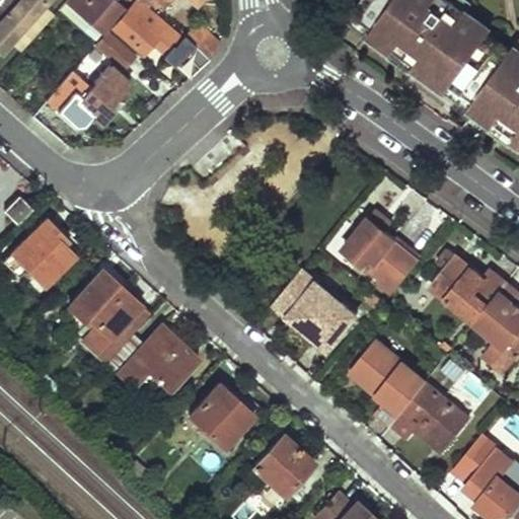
[(0,0),(0,50),(44,0),(0,0)]
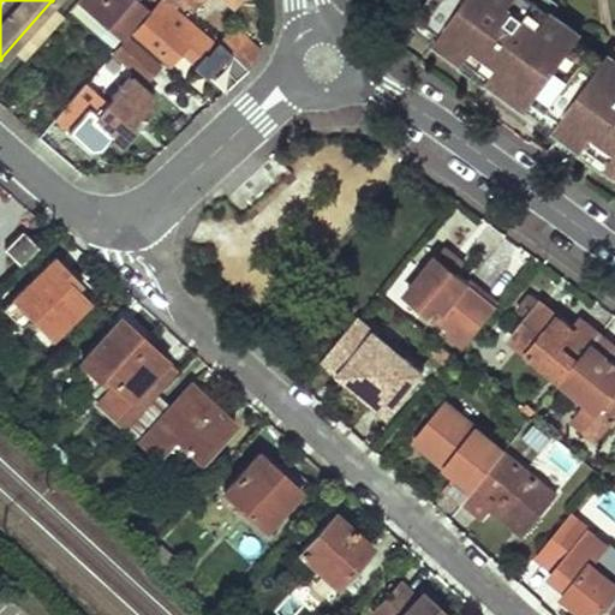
[(136,0),(76,0),(121,39),(145,9),(135,1),(136,0)]
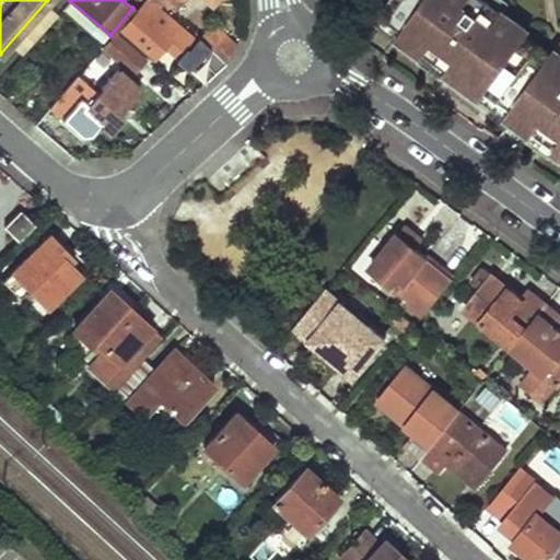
[(162,6),(156,0),(146,0),(118,32),(152,60),(165,46),(178,57),(194,39),(160,9),(162,6)]
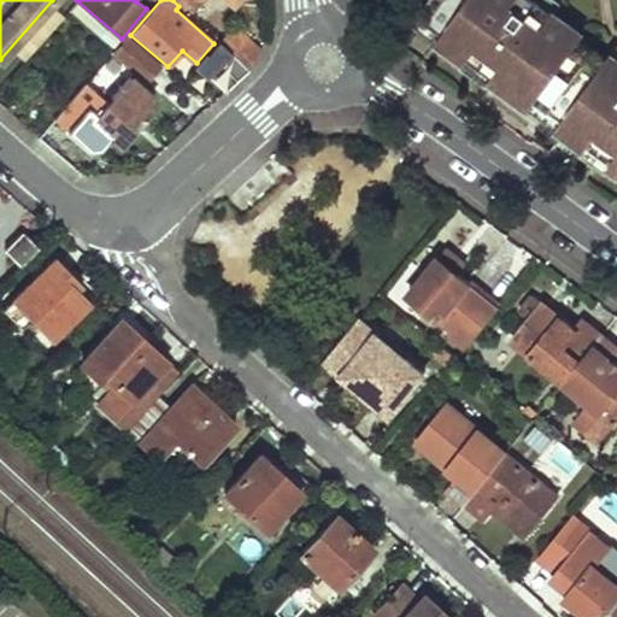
[(616,50),(610,58),(583,39),(588,34),(562,15),(570,5),(563,0),(428,0),(416,22),(463,57),(460,63),(487,83),(492,78),(581,144),(577,151),(603,171),(606,166),(616,172),(616,50)]
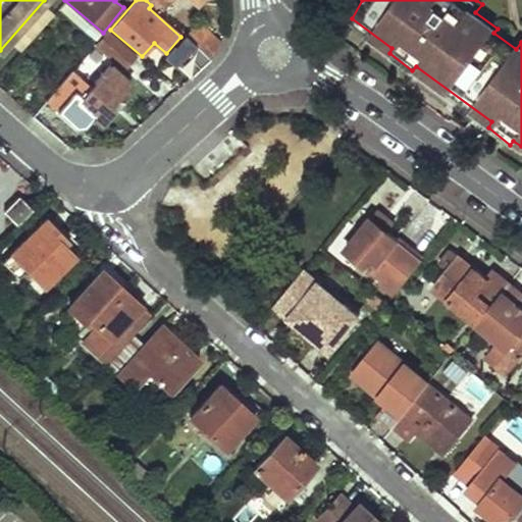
[(220,40),(197,20),(185,34),(187,35),(211,55),(220,40)]
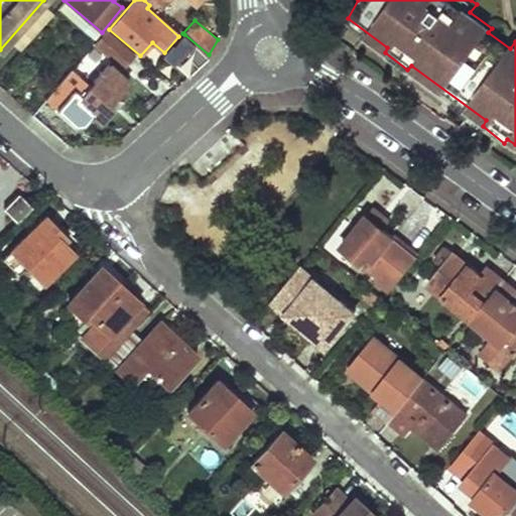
[(134,55),(108,34),(97,46),(122,68),(134,55)]
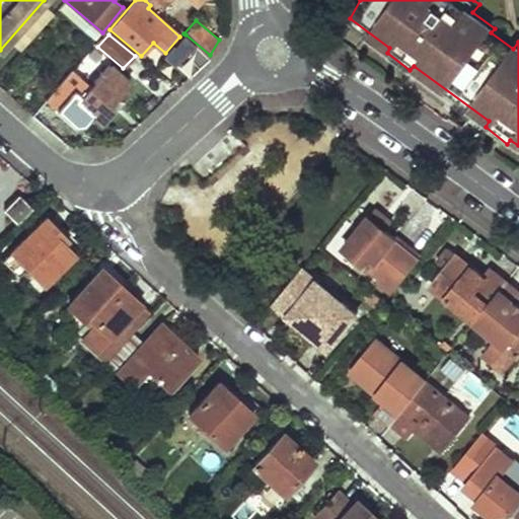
[(213,58),(210,55),(186,34),(180,41),(189,49),(184,56),(200,69),(213,58)]
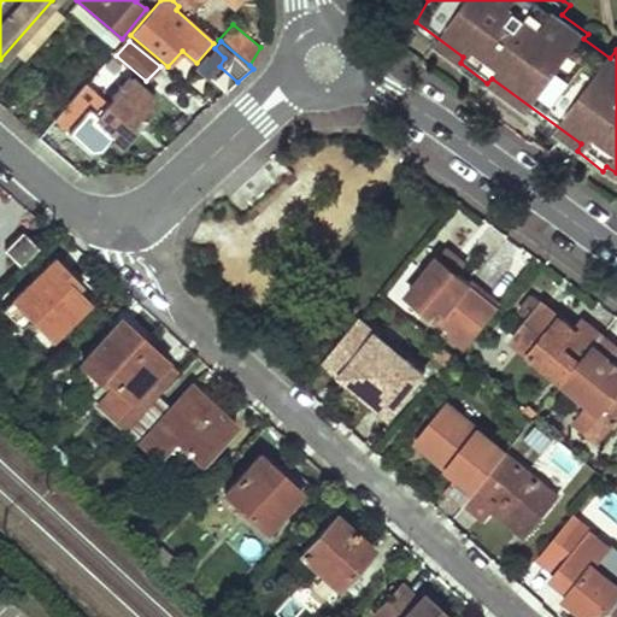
[(154,99),(128,77),(97,115),(88,107),(68,130),(88,148),(101,148),(112,135),(118,140),(154,99)]
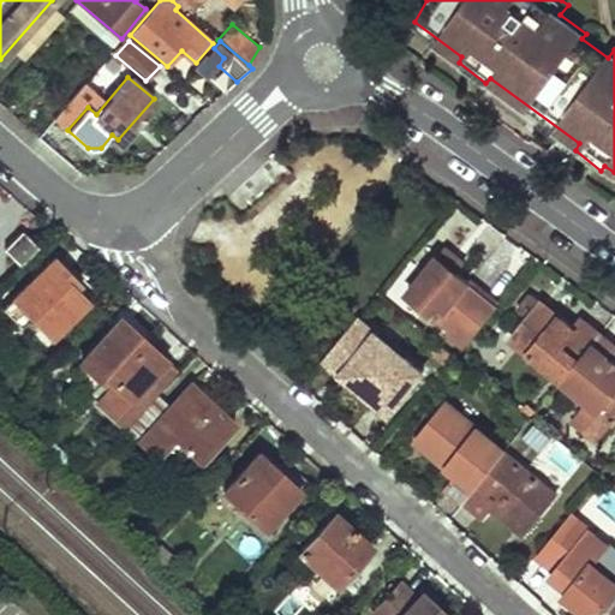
[(37,246),(19,232),(3,249),(21,264),(37,246)]
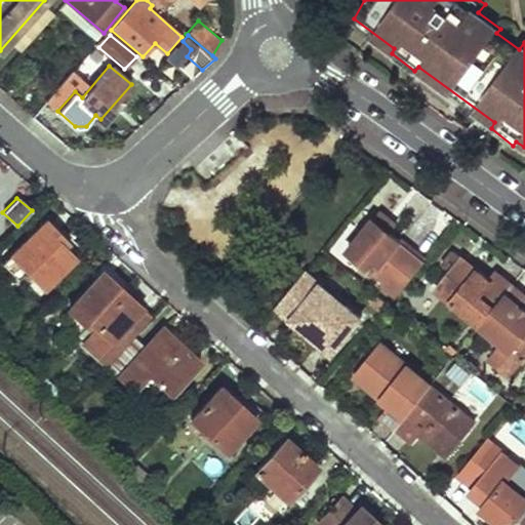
[(397,296),(425,260),(399,240),(393,235),(397,228),(370,205),(360,218),(368,226),(347,251),(385,282),(382,285),(397,296)]
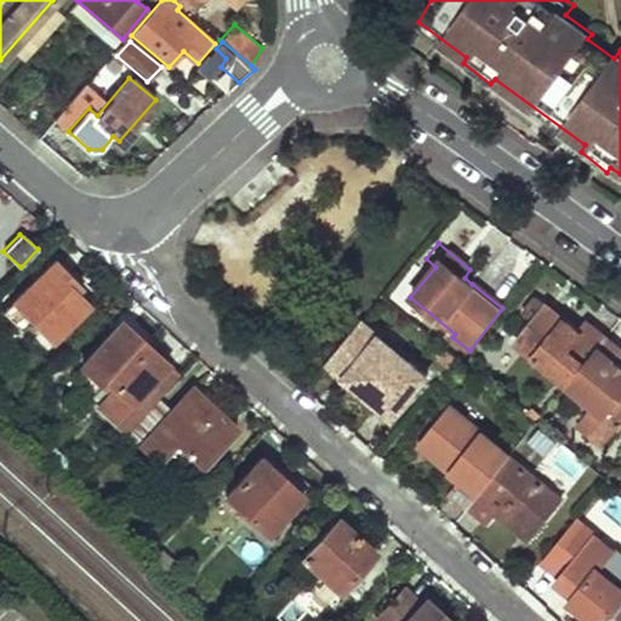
[(70,281),(51,263),(13,302),(51,340),(90,302),(70,281)]
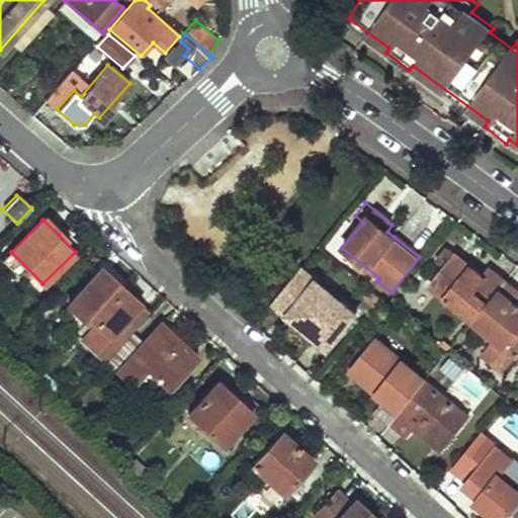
[(473,322),(504,281),(489,268),(482,276),(471,267),(455,254),(431,285),(473,322)]
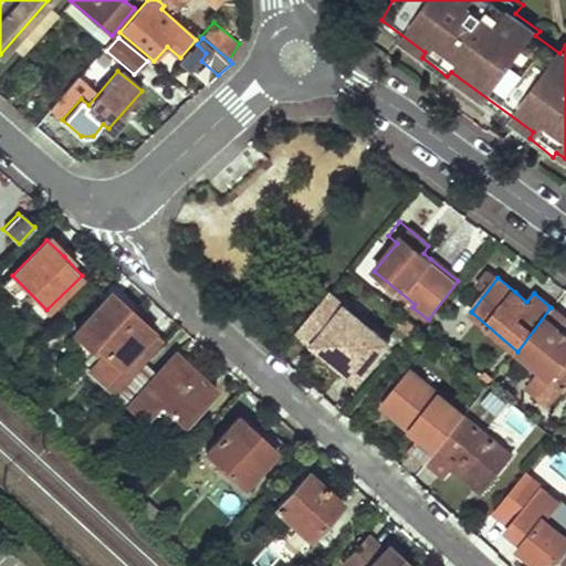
[(352,300),(335,285),(308,317),(325,328),(313,345),(334,360),(359,380),(388,342),(371,328),(370,332),(344,310),(352,300)]
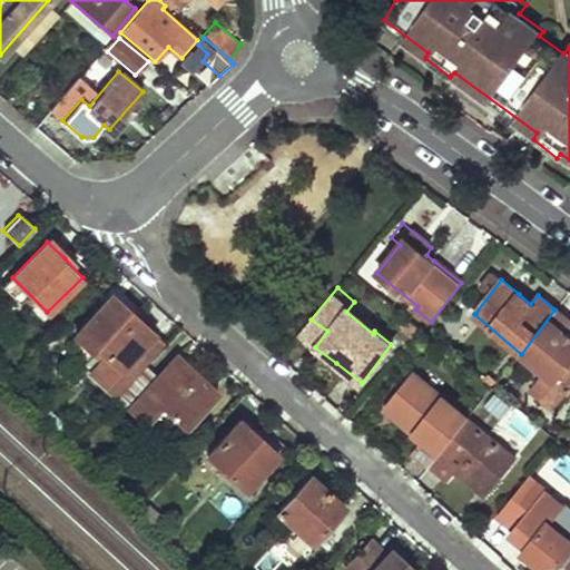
[(140,324),(110,296),(75,335),(91,351),(95,347),(104,356),(90,374),(105,386),(119,371),(151,335),(140,324)]
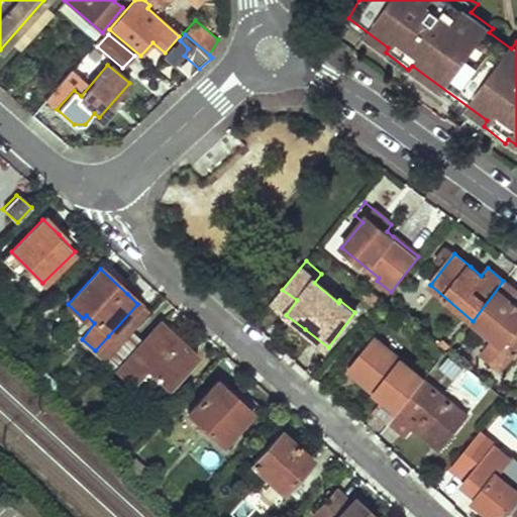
[(516,298),(516,291),(503,281),(473,321),(495,340),(483,355),(503,373),(516,354),(516,304),(514,302),(516,298)]
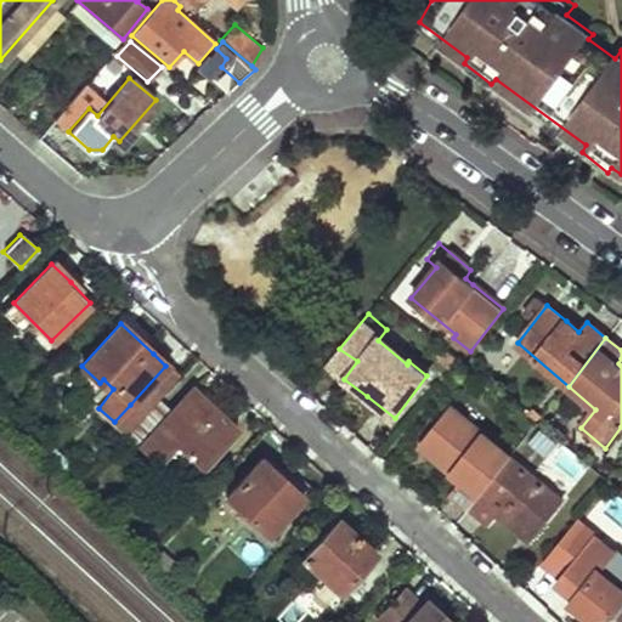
[(176,374),(165,366),(130,405),(141,414),(176,374)]
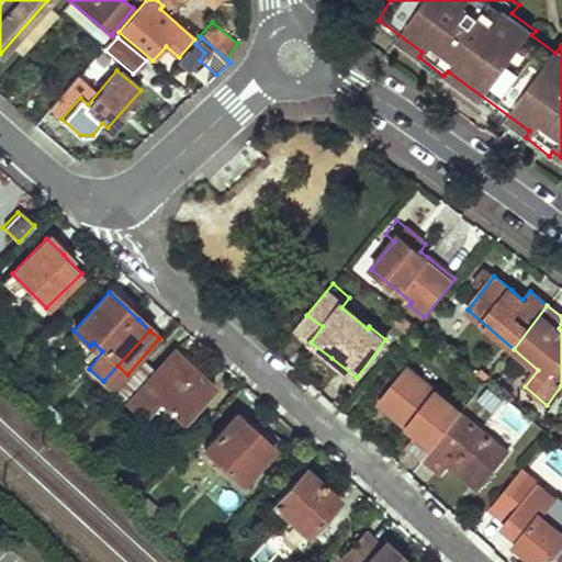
[(184,420),(214,388),(194,369),(175,350),(126,402),(143,416),(153,405),(159,398),(184,420)]
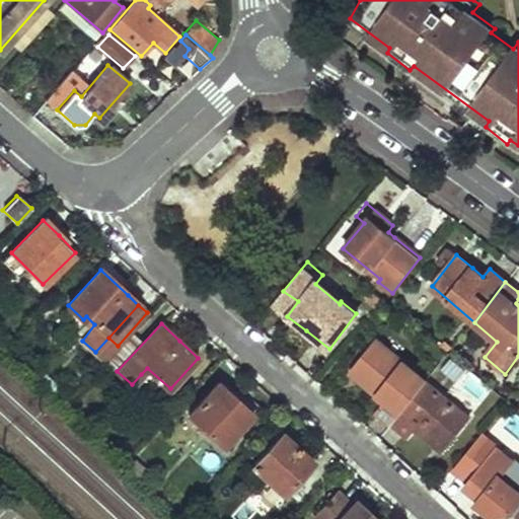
[(449,353),(433,339),(425,350),(441,363),(449,353)]
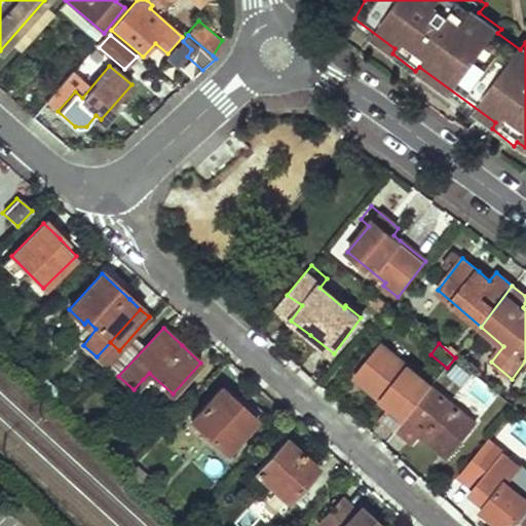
[(431,387),(381,346),(357,377),(385,401),(391,406),(382,417),(398,429),(431,387)]
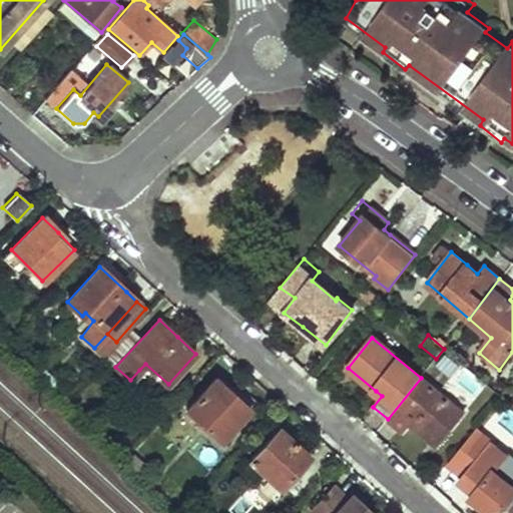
[(462,367),(445,354),(436,366),(453,378),(462,367)]
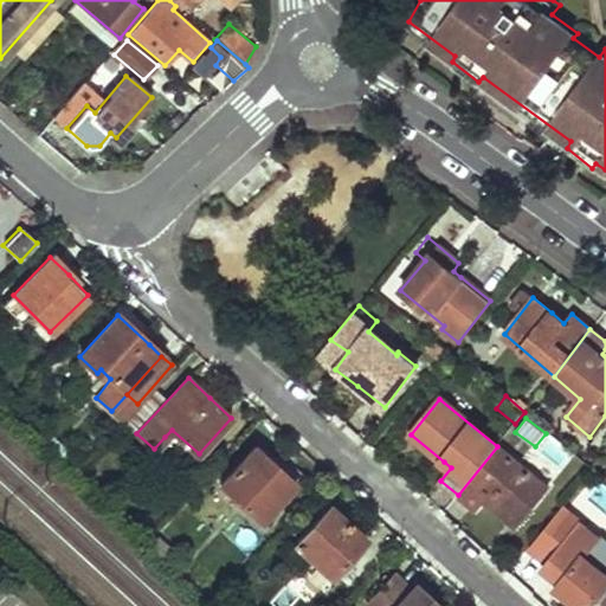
[(181,472),(199,453),(172,430),(165,437),(172,445),(162,453),(181,472)]
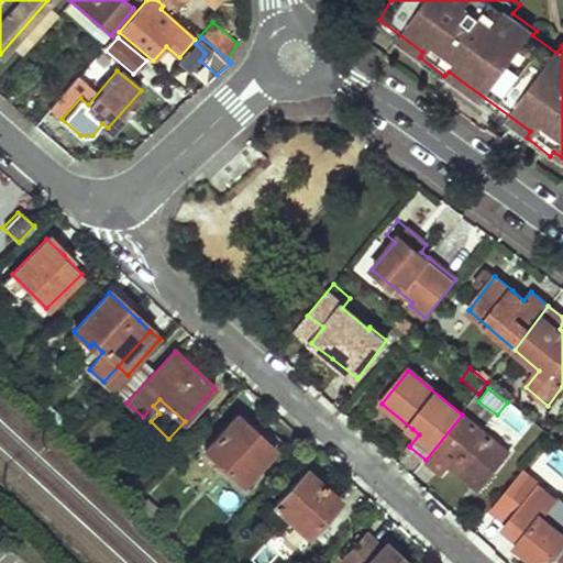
[(508,451),(462,415),(426,460),(441,472),(448,464),(456,472),(472,483),(484,467),(490,473),(508,451)]
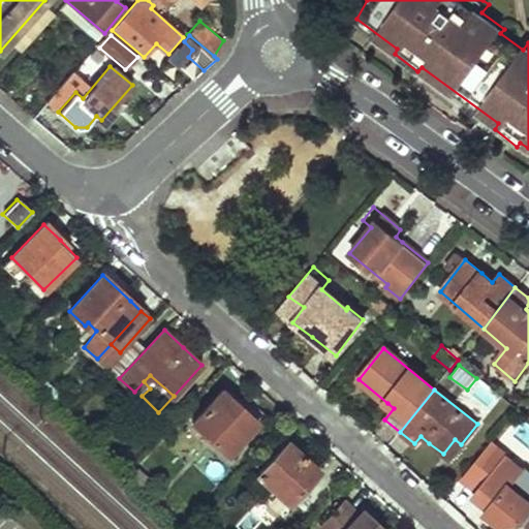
[(242,408),(222,391),(193,423),(227,456),(257,422),(242,408)]
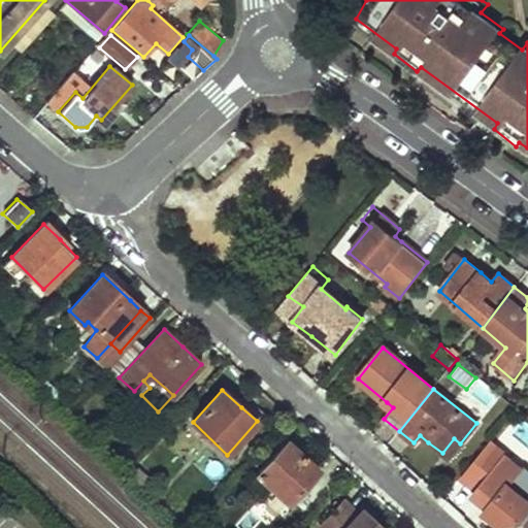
[(303,456),(288,441),(259,473),(289,502),(319,470),(303,456)]
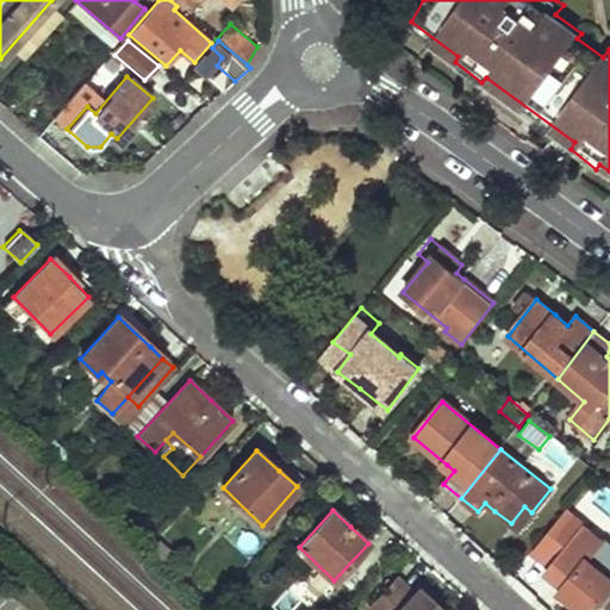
[(585,609),(597,609),(609,595),(609,574),(591,559),(604,542),(585,526),(548,570),(565,584),(560,590),(571,598),(585,609)]
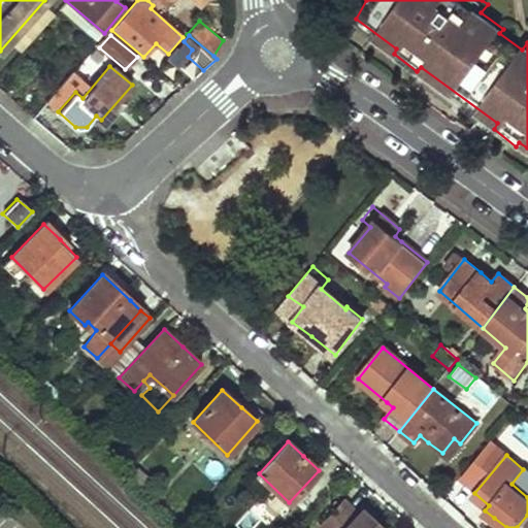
[(357,513),(345,501),(322,525),(325,527),(383,527),(370,516),(362,508),(357,513)]
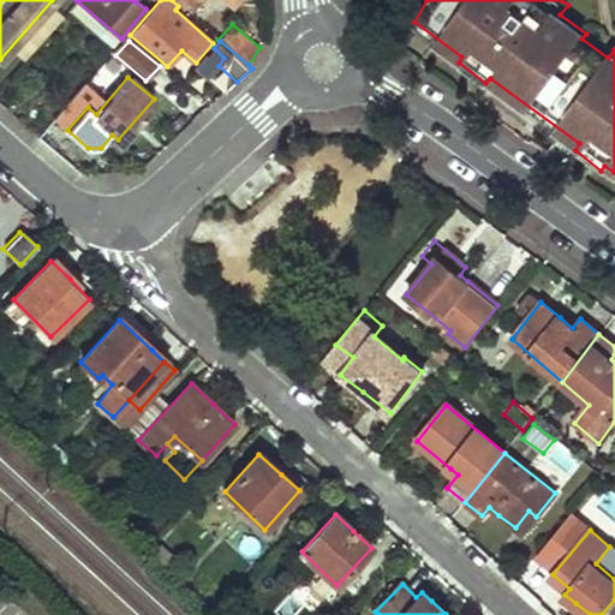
[(614,614),(614,599),(602,614),(614,614)]
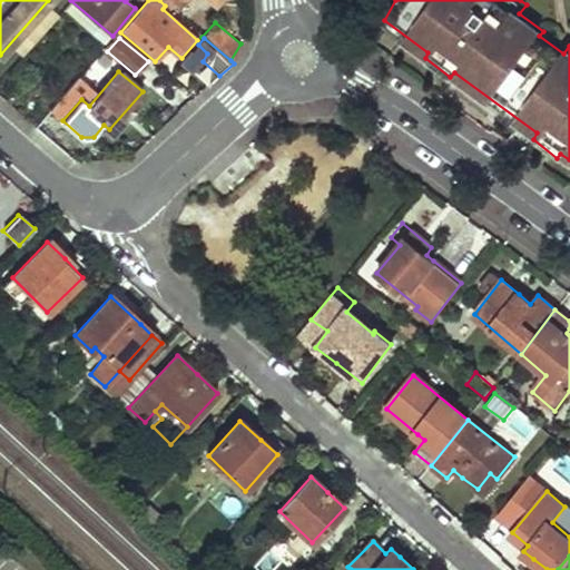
[(224,569),(212,558),(202,569),(203,569),(224,569)]
